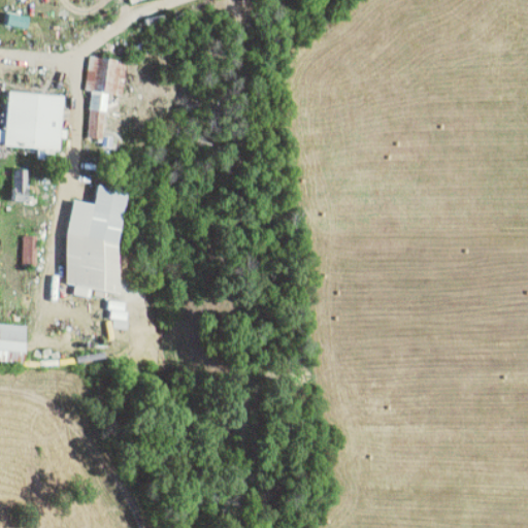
[(29,30),(31,18),(11,12),(8,25),(29,30)]
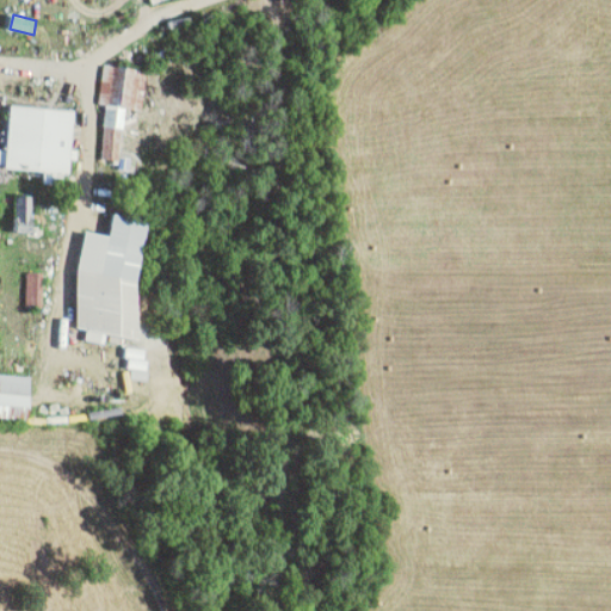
[(102,160),(119,161),(124,109),(144,110),(148,72),(104,67),(102,104),(107,105),(102,160)]
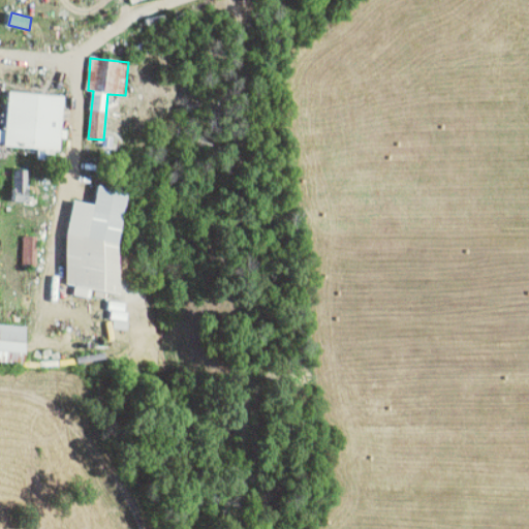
[(64,95),(10,92),(8,130),(0,129),(0,145),(61,150),(64,95)]
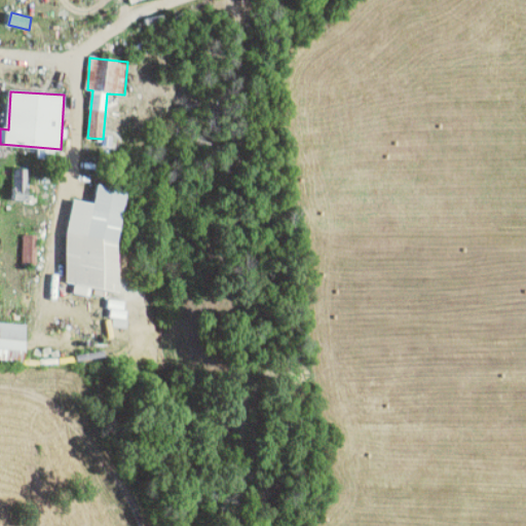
[(29,170),(14,168),(13,200),(28,200),(29,170)]
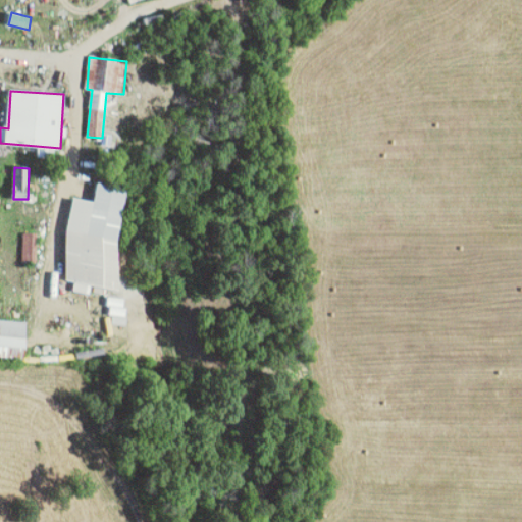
[(60,279),(109,289),(126,190),(96,185),(93,202),(74,199),(60,279)]
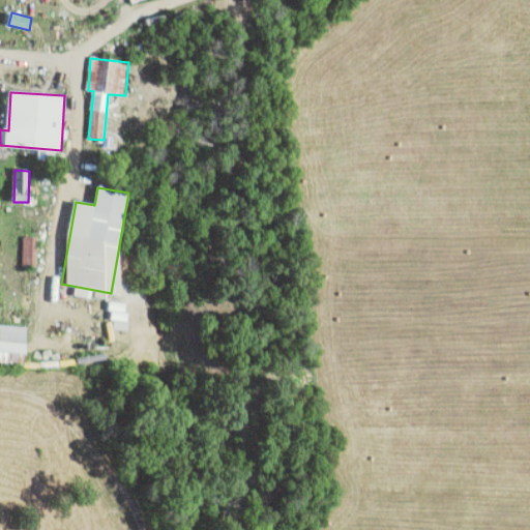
[(37,267),(38,237),(24,237),(24,267),(37,267)]
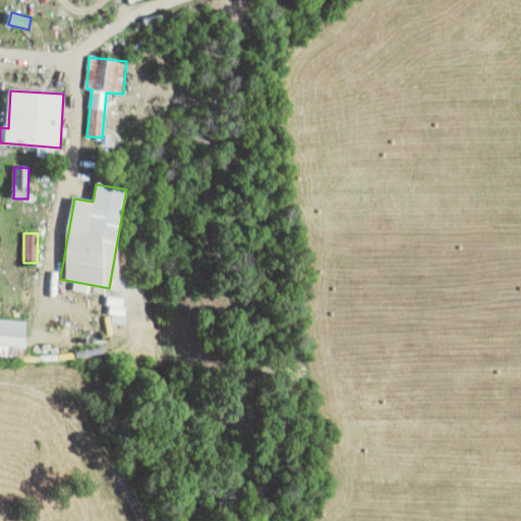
[(72,290),(88,294),(90,286),(74,282),(72,290)]
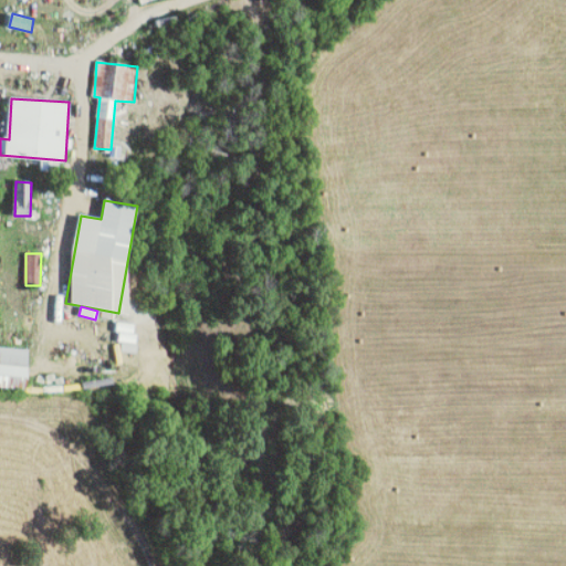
[(111,360),(132,363),(135,324),(118,323),(115,350),(112,350),(111,360)]
